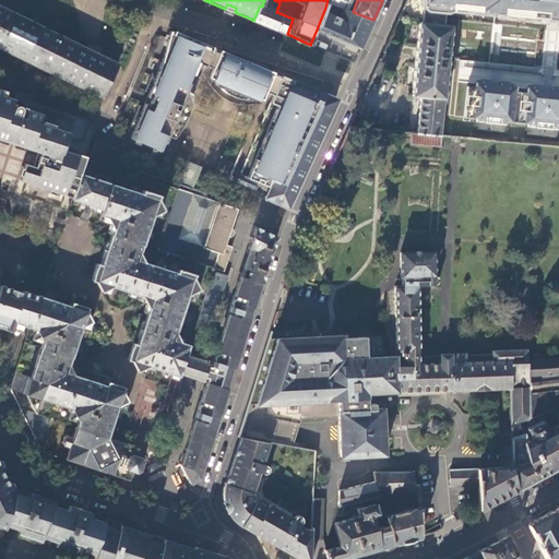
[(558,0),(408,0),(400,21),(420,23),(444,25),(445,13),(447,13),(451,12),(466,13),(466,9),(496,12),(496,14),(503,14),(503,13),(547,18),(547,20),(558,20),(558,90),(552,90),(552,92),(542,91),(543,88),(534,87),(534,90),(527,88),(527,93),(515,92),(515,87),(509,87),(509,85),(501,84),(501,86),(490,85),(490,83),(483,82),(483,84),(476,84),(475,88),(467,87),(464,118),(477,119),(478,115),(508,118),(507,122),(528,125),(530,120),(558,123),(558,128),(558,127),(558,0)]
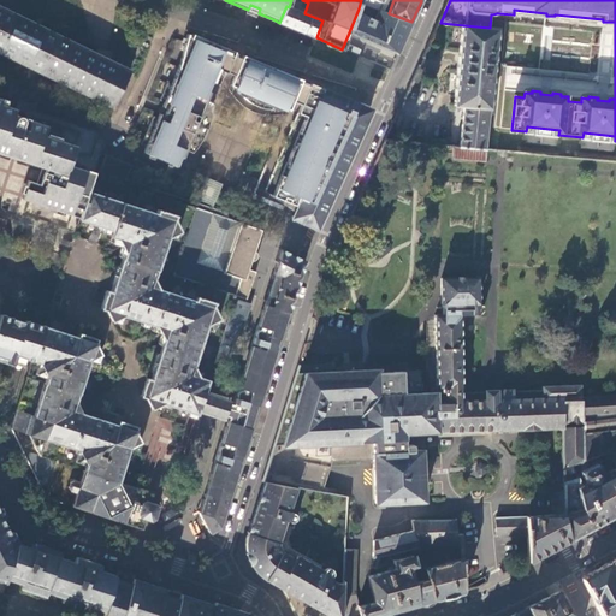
[(0,51),(112,106),(130,71),(102,57),(0,6),(0,51)]
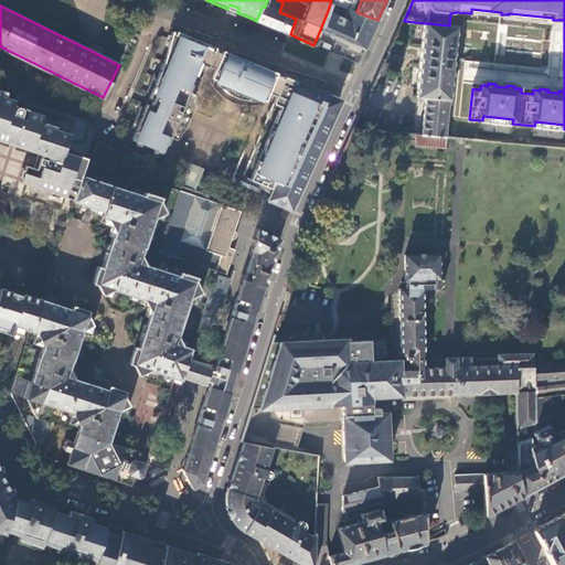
[(279,12),(265,7),(263,6),(258,16),(256,21),(290,34),(296,19),(279,12)]
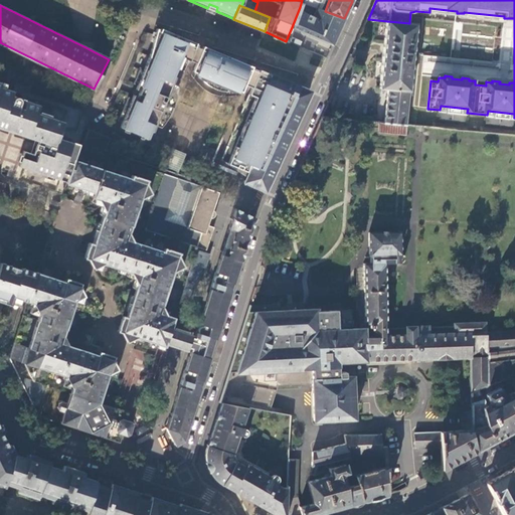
[(300,7),(292,27),(304,32),(333,44),(338,31),(344,18),(325,11),(317,8),(315,12),(318,13),(316,17),(308,14),(309,11),(300,7)]
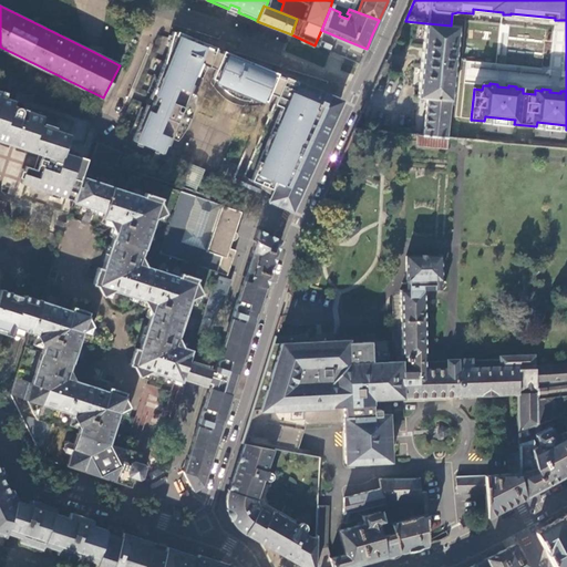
[(428,98),(451,101),(459,27),(451,26),(426,23),(419,98),(428,98)]
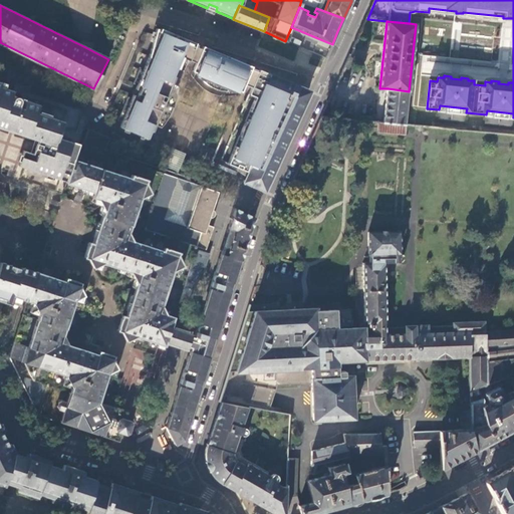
[(149,130),(151,131),(154,123),(172,82),(175,75),(172,74),(175,67),(178,67),(181,60),(188,63),(189,60),(195,46),(196,43),(183,37),(182,38),(175,35),(176,34),(162,28),(159,35),(145,31),(112,106),(121,110),(117,120),(124,122),(123,126),(134,132),(137,125),(149,130)]
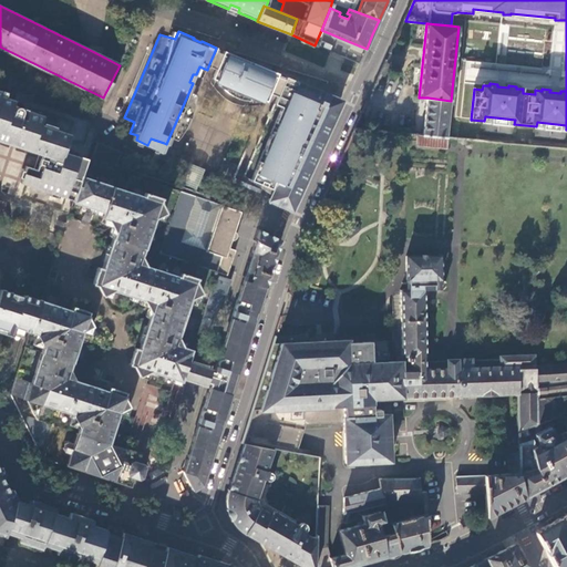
[(223,54),(215,51),(208,66),(216,70),(223,54)]
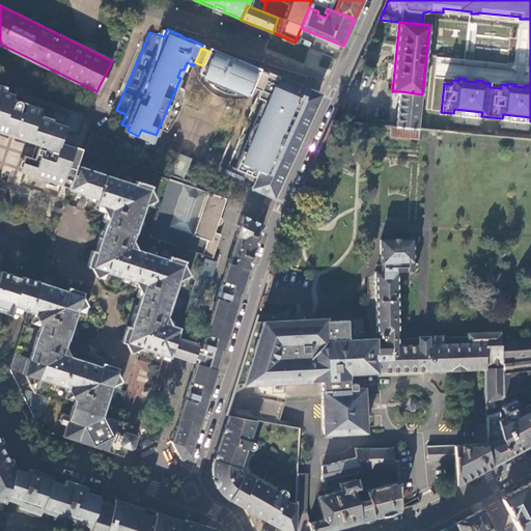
[(247,91),(250,92),(253,87),(259,73),(259,72),(258,67),(239,59),(234,60),(232,59),(232,58),(231,58),(229,59),(223,56),(222,59),(215,56),(218,51),(210,48),(208,51),(202,65),(200,71),(203,72),(202,75),(206,77),(213,79),(212,83),(211,84),(219,89),(220,86),(226,88),(224,92),(233,93),(234,92),(235,88),(243,91),(246,93),(247,91)]
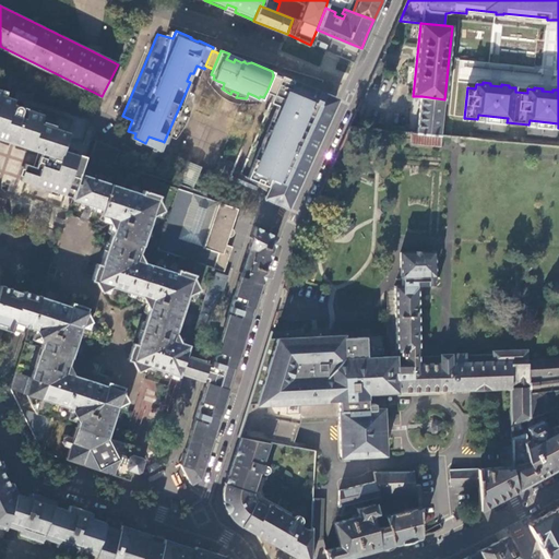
[(251,62),(229,54),(226,59),(234,62),(235,59),(241,62),(244,61),(245,61),(245,62),(247,63),(251,62)]
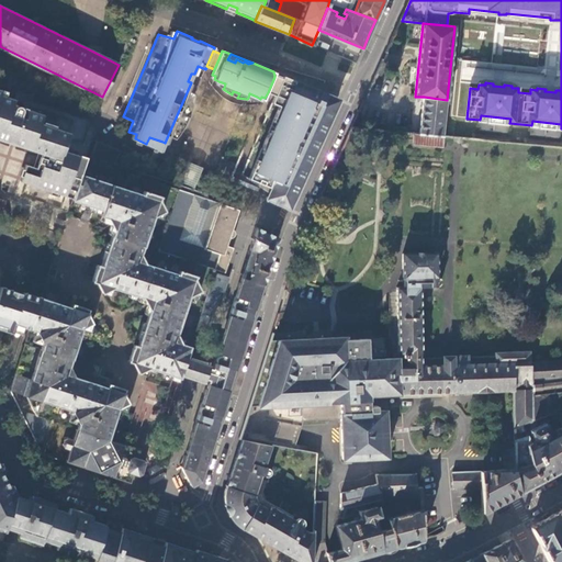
[(296,184),(301,186),(338,104),(322,97),(319,98),(318,99),(311,96),(312,91),(311,89),(307,88),(305,89),(304,85),(285,77),(282,79),(274,96),(272,102),(279,107),(268,133),(262,148),(261,148),(248,179),(242,175),(239,179),(232,177),(232,179),(258,190),(260,187),(261,184),(267,187),(266,190),(271,194),(274,191),(287,199),(296,184)]
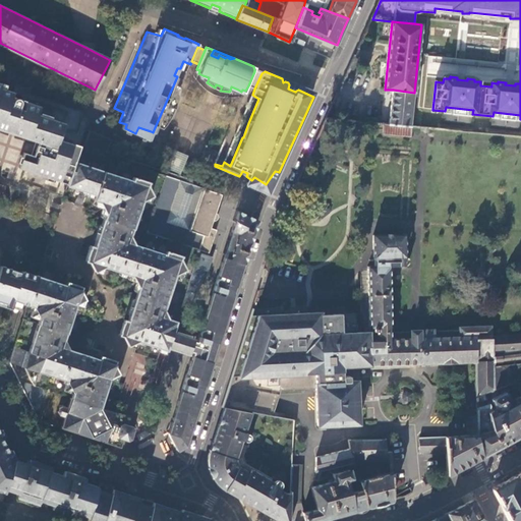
[(262,73),(254,71),(248,85),(254,89),(262,73)]
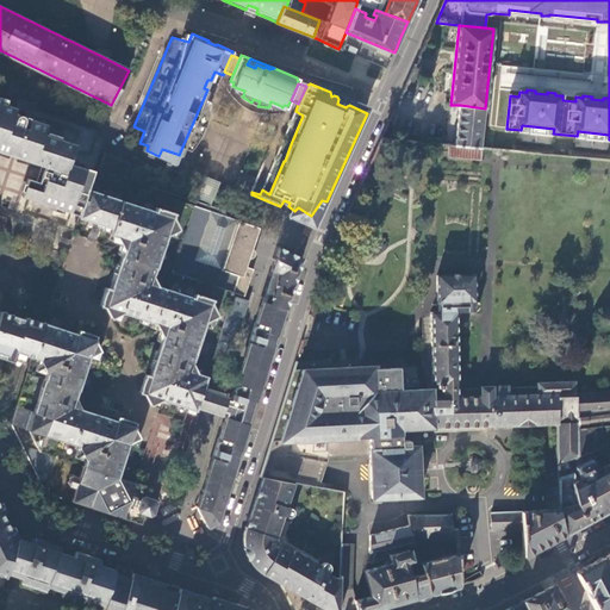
[(349,105),(367,113),(368,107),(330,92),(331,97),(334,95),(337,97),(338,99),(337,104),(346,107),(347,106),(349,105)]
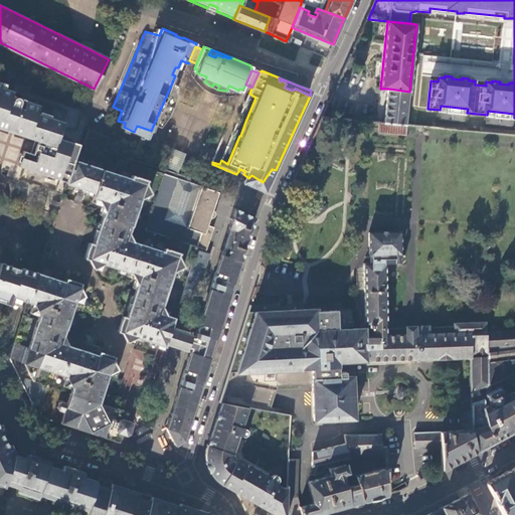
[(77,127),(82,111),(28,93),(24,104),(20,103),(20,100),(18,98),(15,98),(13,100),(11,100),(14,90),(0,86),(2,81),(0,80),(0,124),(1,125),(0,128),(7,131),(8,127),(11,128),(12,122),(17,124),(15,130),(17,131),(16,134),(23,136),(24,133),(39,138),(33,154),(28,152),(23,166),(46,174),(45,178),(51,180),(52,176),(60,179),(71,145),(78,147),(84,129),(77,127)]
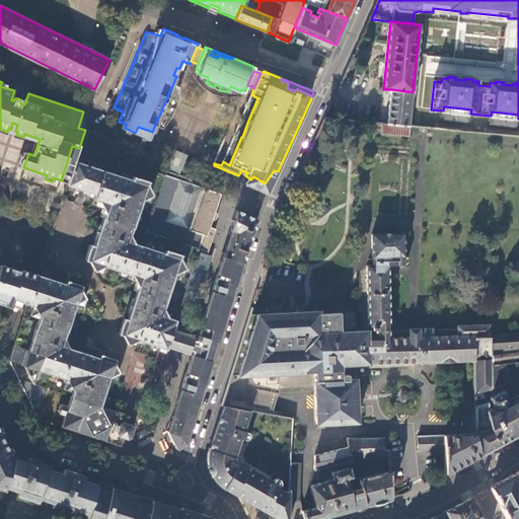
[(173,83),(155,125),(161,128),(165,121),(170,114),(176,100),(178,84),(173,83)]
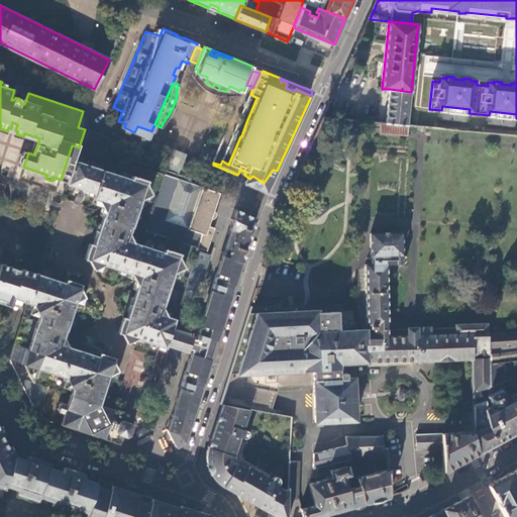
[(408,125),(411,92),(390,89),(387,123),(408,125)]
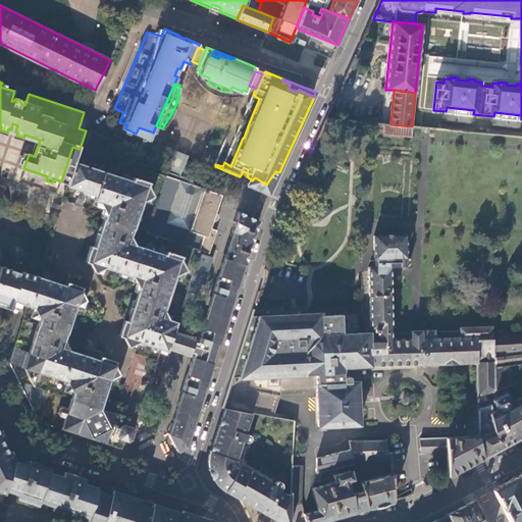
[(411,136),(412,126),(390,124),(384,124),(383,133),(411,136)]
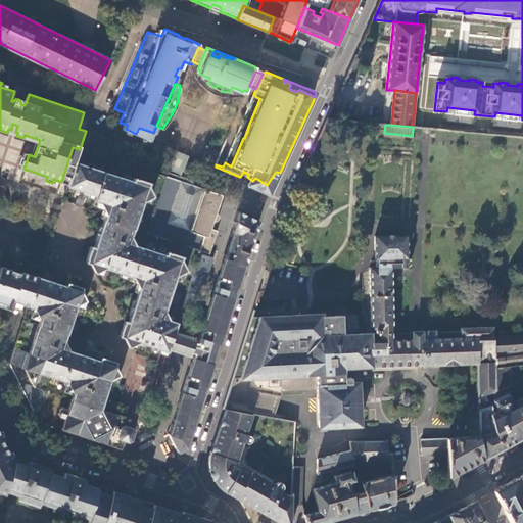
[(139,128),(136,134),(148,139),(151,132),(139,128)]
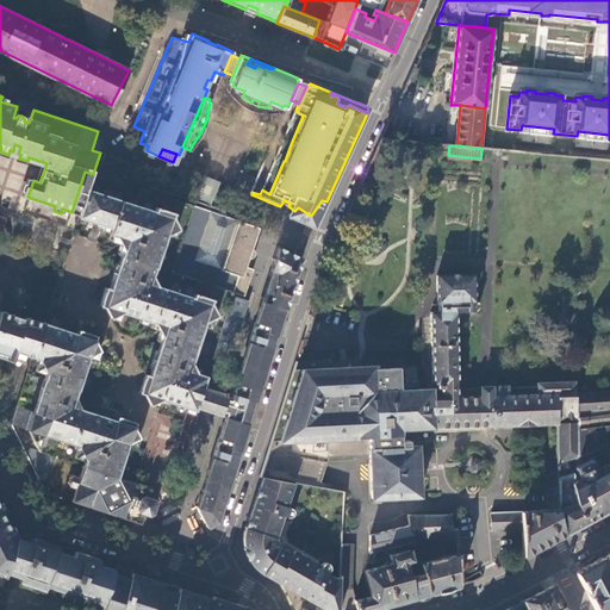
[(161,400),(195,410),(195,408),(203,390),(213,358),(224,361),(224,359),(226,360),(237,331),(240,332),(249,302),(232,297),(234,293),(246,297),(247,296),(236,291),(241,277),(223,271),(241,222),(191,206),(168,197),(98,174),(97,176),(83,203),(79,218),(112,229),(110,235),(116,236),(123,251),(110,288),(106,287),(100,305),(105,307),(111,317),(120,313),(156,325),(162,338),(150,377),(156,380),(154,386),(161,400)]
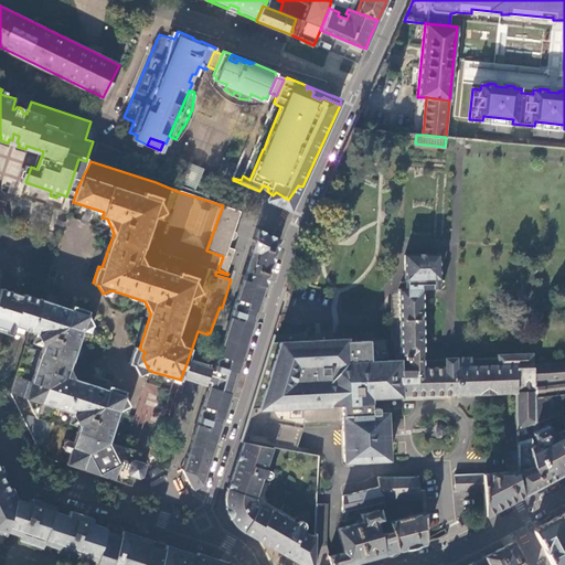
[(262,188),(259,191),(267,194),(266,199),(291,211),(302,187),(298,185),(288,200),(276,192),(273,195),(267,191),(268,188),(263,185),(262,188)]
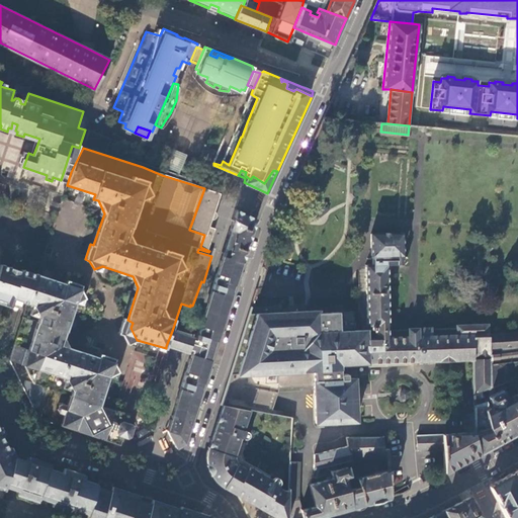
[(222,257),(243,264),(248,246),(257,219),(237,208),(234,219),(231,221),(233,223),(229,232),(230,233),(222,257)]
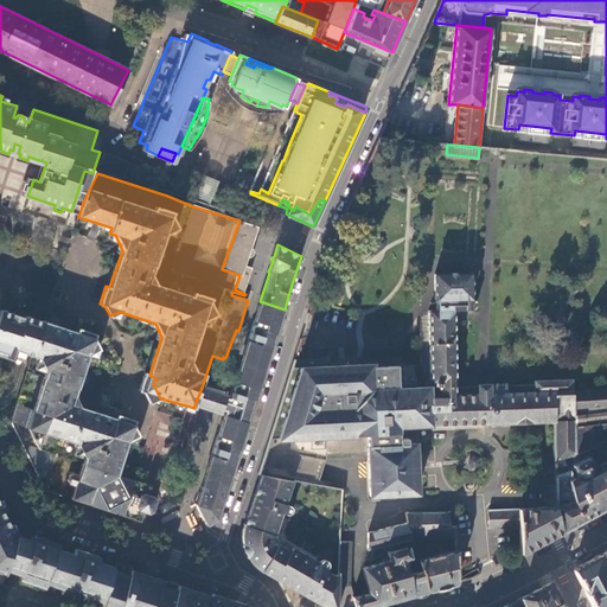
[(259,473),(262,474),(294,480),(317,485),(326,449),(368,448),(369,493),(416,492),(415,442),(407,442),(407,438),(400,438),(400,434),(402,434),(402,426),(555,421),(554,394),(573,393),(572,381),(535,382),(535,384),(470,385),(455,387),(453,311),(452,311),(452,305),(466,305),(466,299),(472,299),(471,274),(435,275),(435,300),(436,300),(438,311),(429,311),(430,383),(435,382),(435,387),(429,387),(429,385),(416,385),(416,364),(374,365),(374,363),(358,363),(292,364),(259,473)]
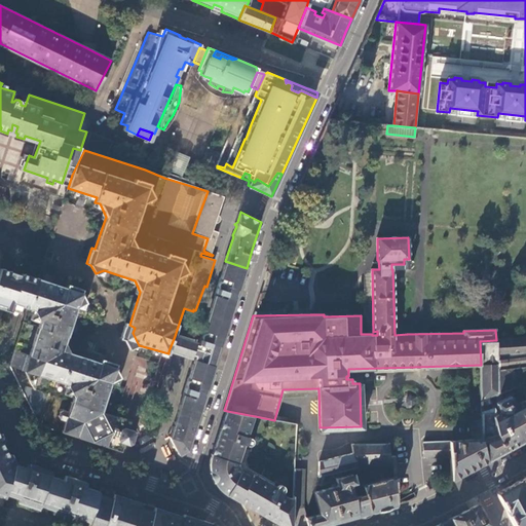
[(214,297),(199,343),(212,347),(215,346),(220,347),(222,348),(227,333),(245,274),(247,268),(225,261),(215,294),(220,296),(220,299),(214,297)]
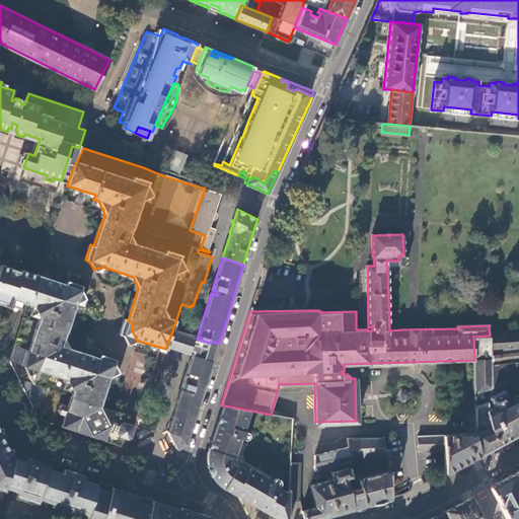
[(27,305),(38,275),(22,270),(21,272),(0,265),(0,300),(11,304),(12,301),(27,305)]
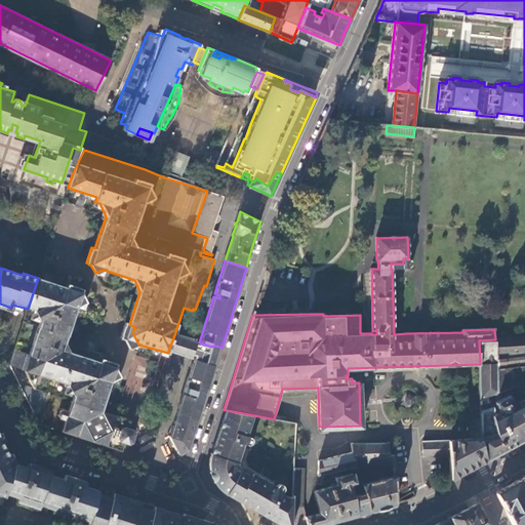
[(47,281),(38,278),(28,309),(8,365),(11,371),(13,376),(21,389),(38,422),(66,432),(93,441),(121,450),(124,443),(131,444),(131,442),(132,442),(135,435),(129,426),(130,420),(116,416),(101,410),(110,381),(112,373),(109,372),(110,366),(74,354),(70,353),(68,348),(67,341),(72,324),(77,308),(86,303),(82,293),(83,289),(74,286),(67,283),(65,287),(47,281)]
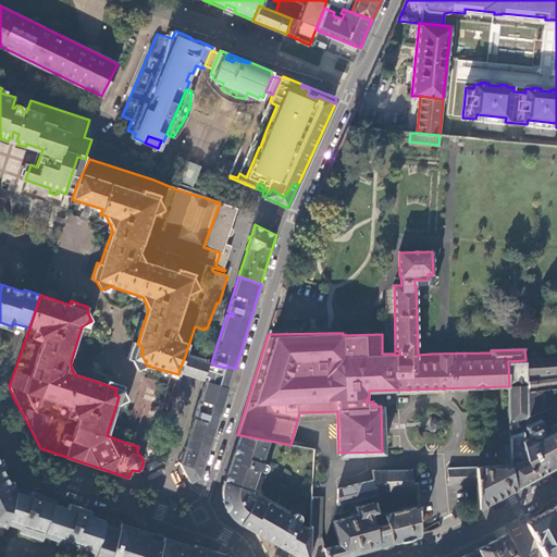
[(185,356),(178,372),(206,381),(227,387),(233,368),(227,367),(224,368),(211,363),(203,361),(185,356)]
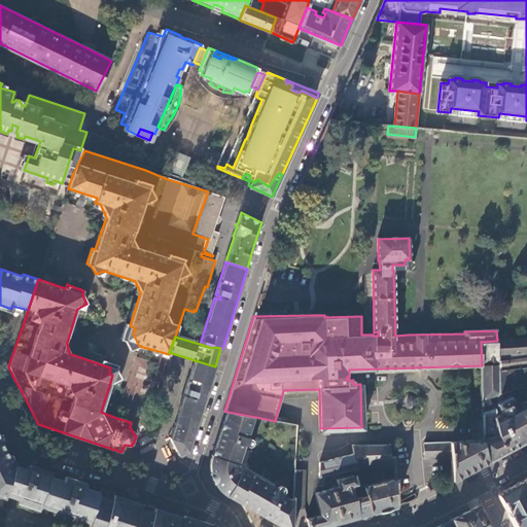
[(526,397),(526,366),(500,371),(500,354),(526,353),(526,340),(497,341),(481,342),(482,365),(483,401),(489,398),(512,390),(515,394),(522,390),(526,397)]
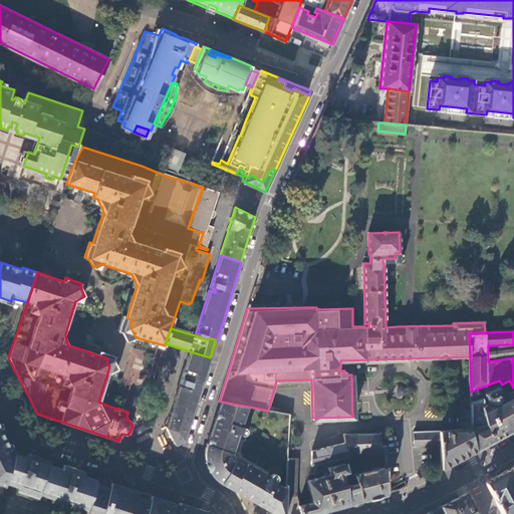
[(131,363),(143,363),(143,349),(131,349),(131,363)]
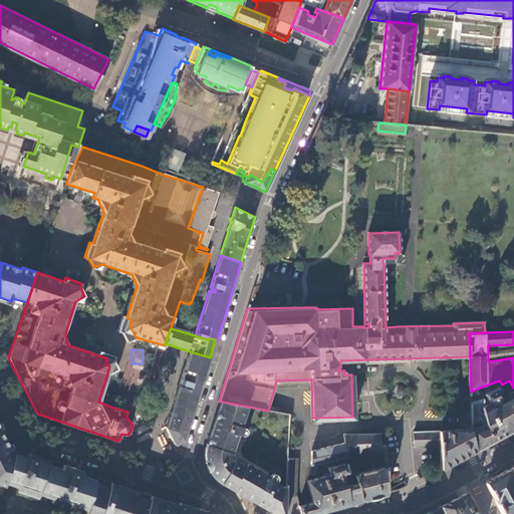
[(174,404),(194,410),(205,376),(211,357),(210,357),(190,351),(180,384),(185,387),(184,389),(179,388),(174,404)]
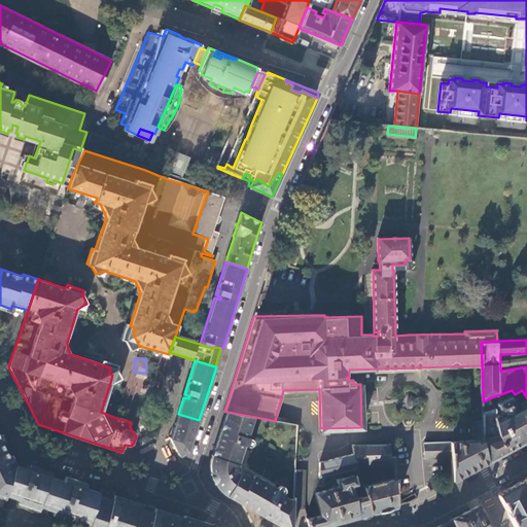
[(519,445),(526,440),(526,399),(516,406),(512,396),(496,403),(501,413),(496,415),(489,398),(483,401),(483,415),(484,445),(489,461),(519,445)]
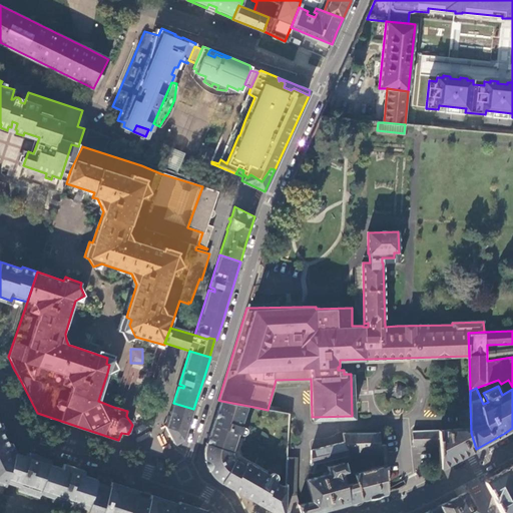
[(275,512),(285,512),(286,484),(281,484),(275,481),(277,477),(276,473),(275,472),(270,473),(268,477),(233,459),(231,451),(237,435),(242,436),(244,435),(246,432),(244,429),(240,428),(248,406),(221,401),(203,452),(203,457),(204,462),(206,467),(208,471),(210,473),(216,481),(275,512)]
